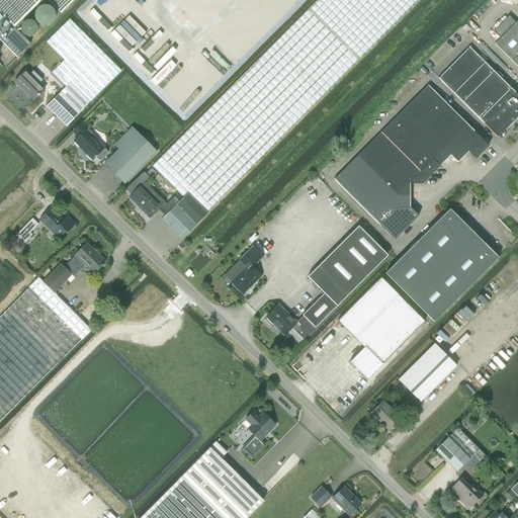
[(0,0),(0,13),(14,28),(41,0),(45,0),(60,14),(74,0),(0,0)]
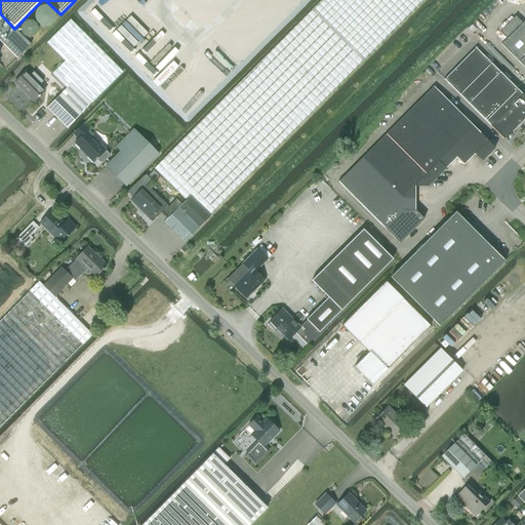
[(185,200),(190,196),(209,215),(364,59),(422,0),(321,0),(314,8),(312,10),(161,162),(156,166),(154,168),(185,200)]
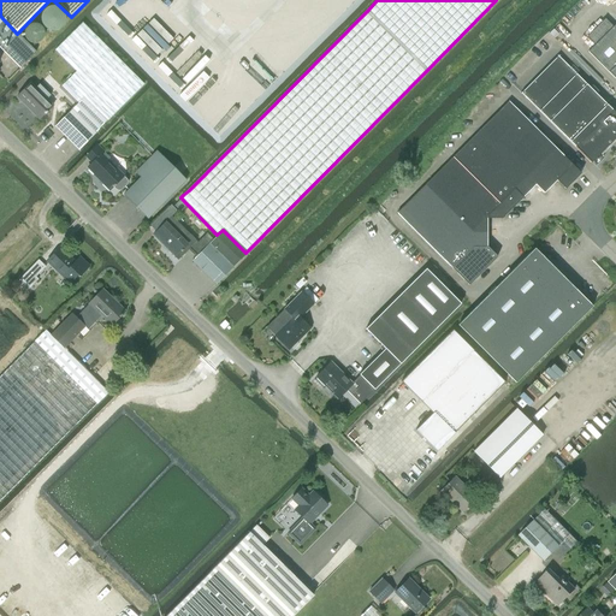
[(0,16),(0,48),(19,69),(36,52),(22,37),(21,37),(17,34),(0,16)]
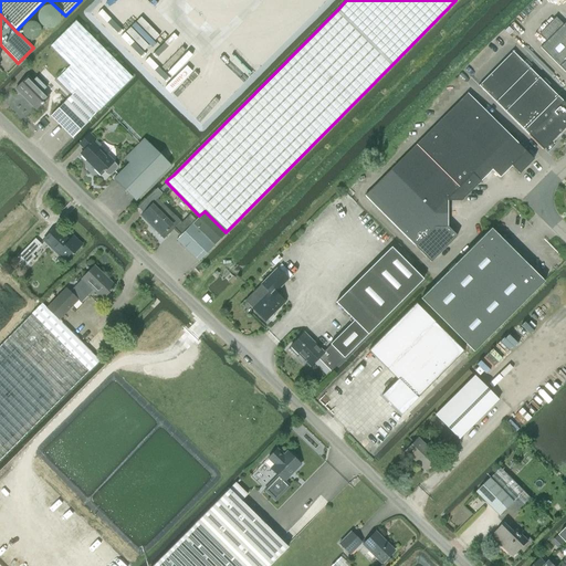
[(75,20),(51,45),(70,63),(54,77),(72,95),(66,101),(87,123),(88,122),(93,116),(97,112),(100,108),(109,100),(132,77),(75,20)]
